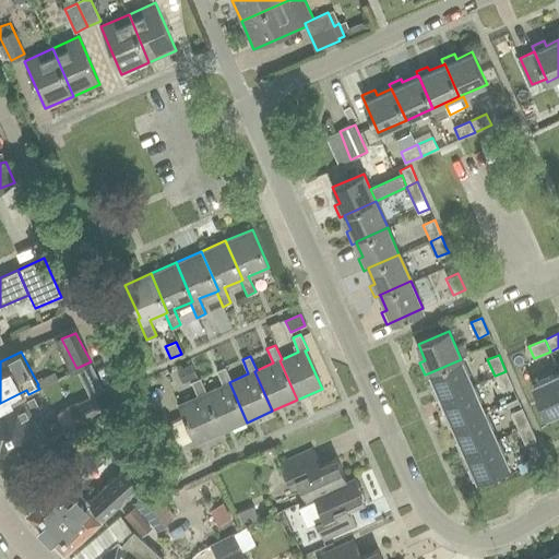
[(461,359),(430,372),(436,387),(431,389),(437,402),(442,400),(473,385),(461,359)]
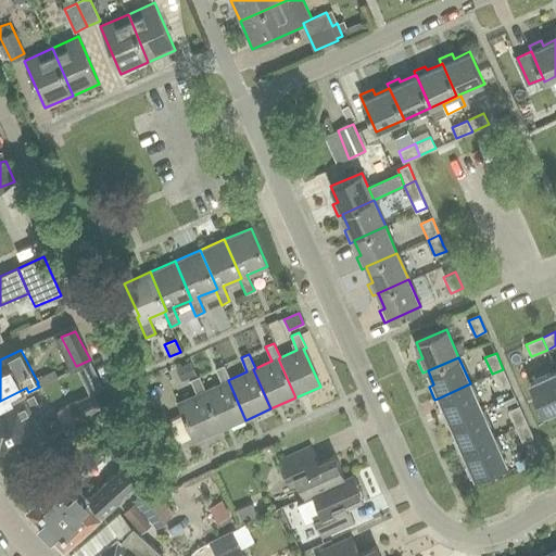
[(190,363),(180,367),(187,380),(197,376),(190,363)]
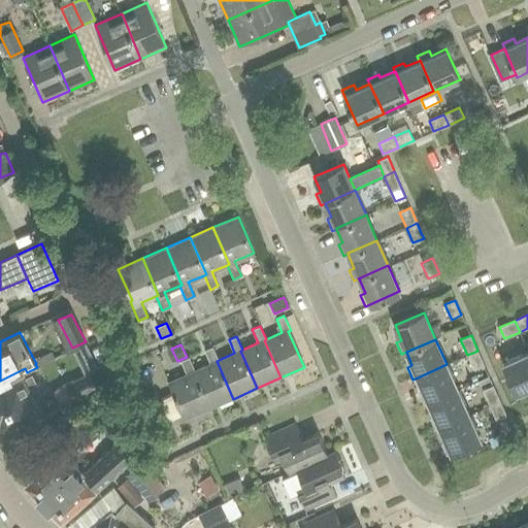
[(195,370),(193,371),(209,409),(233,399),(217,361),(219,360),(212,347),(205,350),(211,363),(195,370)]
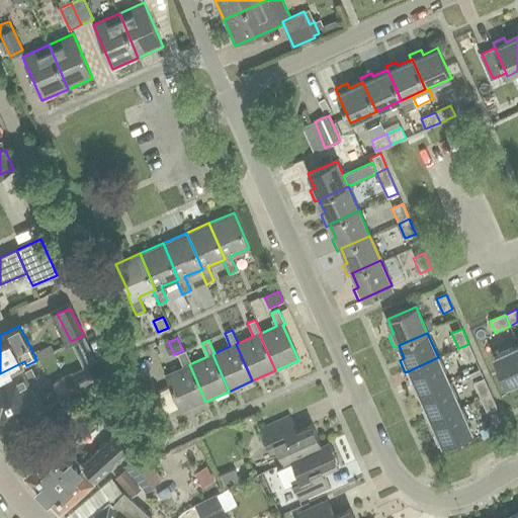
[(517,345),(517,346),(515,341),(507,345),(509,350),(494,357),(507,386),(517,381),(517,345)]
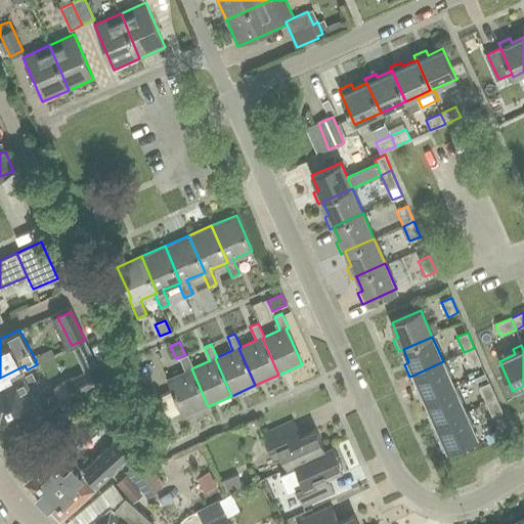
[(474,348),(464,352),(470,367),(480,362),(474,348)]
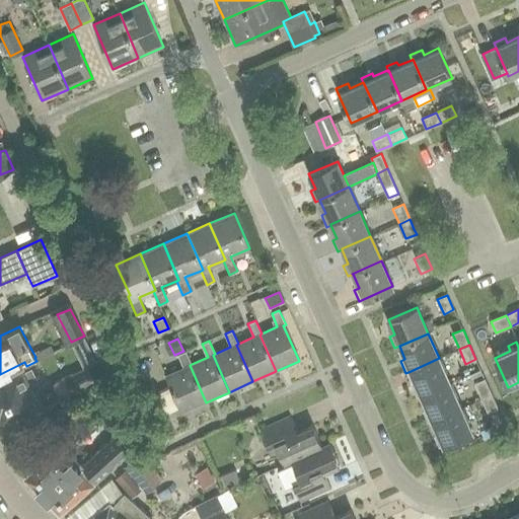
[(183,368),(165,376),(170,387),(178,406),(181,413),(206,402),(190,365),(192,364),(186,351),(177,355),(183,368)]
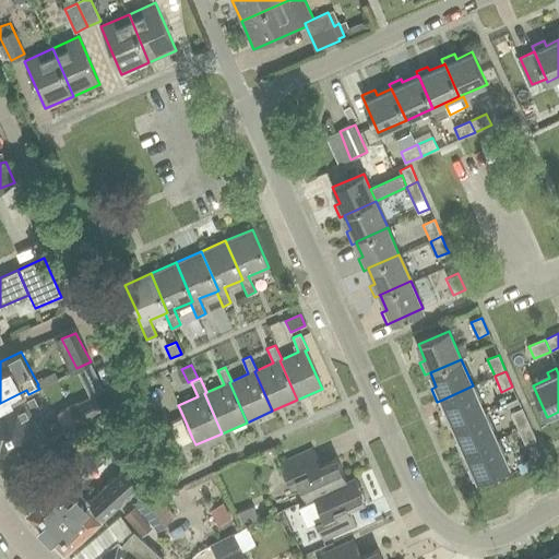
[(473,385),(442,400),(448,414),(443,416),(449,428),(454,426),(485,413),(473,385)]
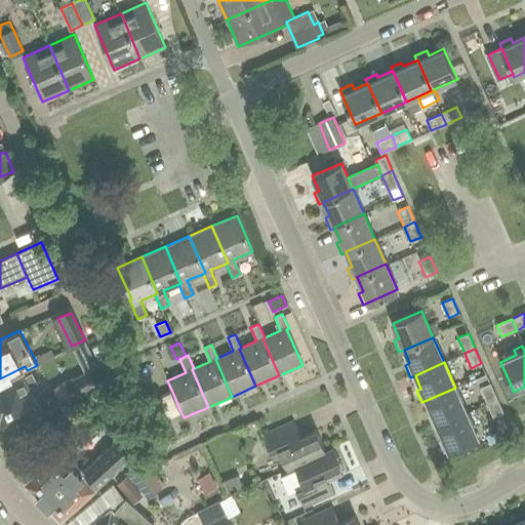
[(64,406),(98,388),(89,370),(54,389),(64,406)]
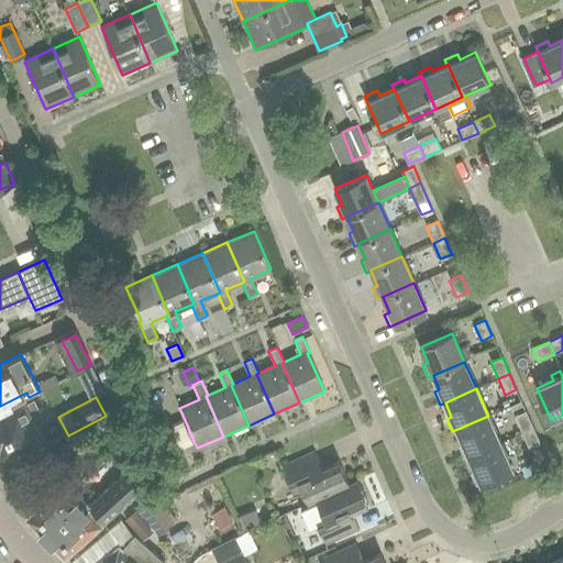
[(40,415),(32,399),(23,404),(31,420),(40,415)]
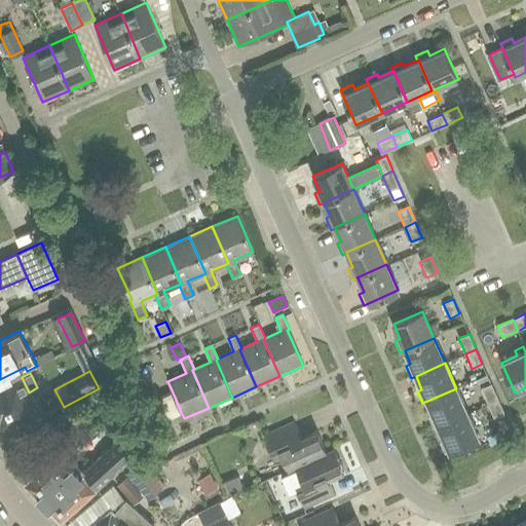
[(41,414),(32,398),(20,374),(1,384),(4,390),(0,392),(0,434),(0,435),(41,414)]
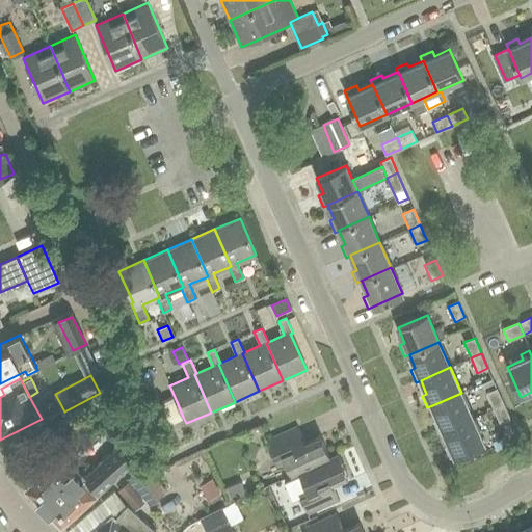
[(461,393),(432,405),(437,419),(432,421),(439,433),(443,431),(473,419),(461,393)]
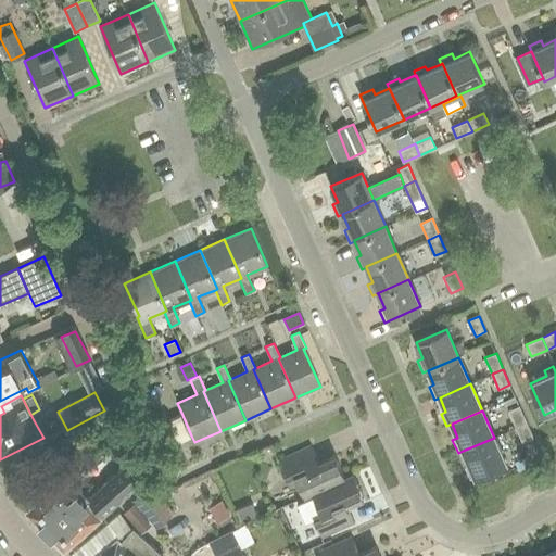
[(521,411),(510,415),(516,429),(527,425),(521,411)]
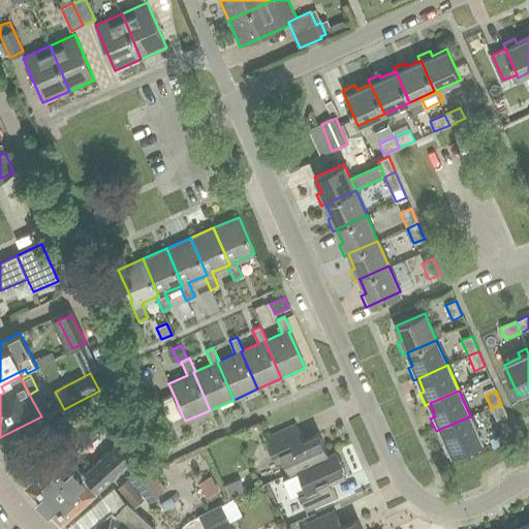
[(174,395),(161,400),(170,419),(182,414),(174,395)]
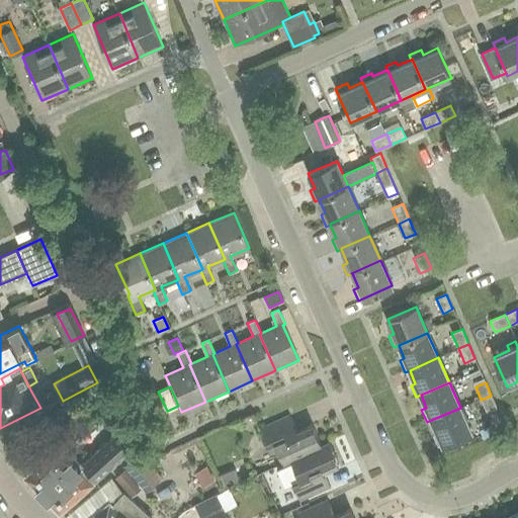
[(491,396),(481,400),(487,413),(497,409),(491,396)]
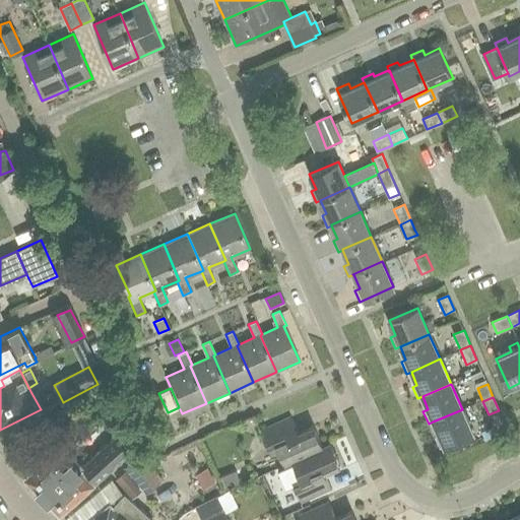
[(462,409),(433,421),(439,435),(435,436),(440,448),(472,434),(462,409)]
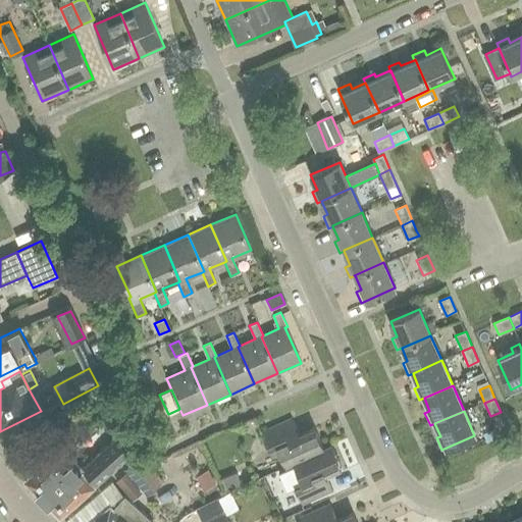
[(275,447),(285,467),(292,464),(323,450),(314,428),(299,435),(291,420),(261,433),(268,450),(275,447)]
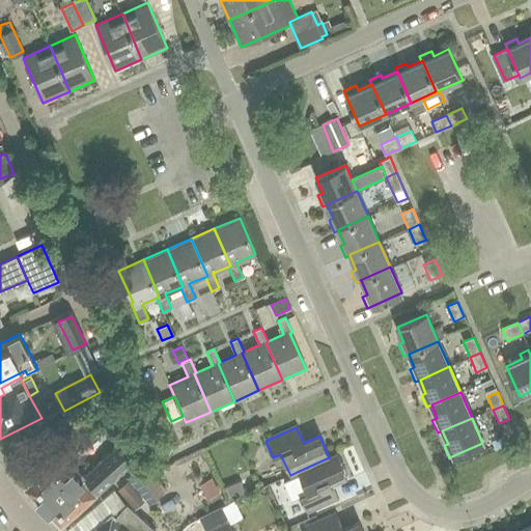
[(119,445),(102,460),(82,480),(60,456),(26,488),(62,526),(133,459),(119,445)]
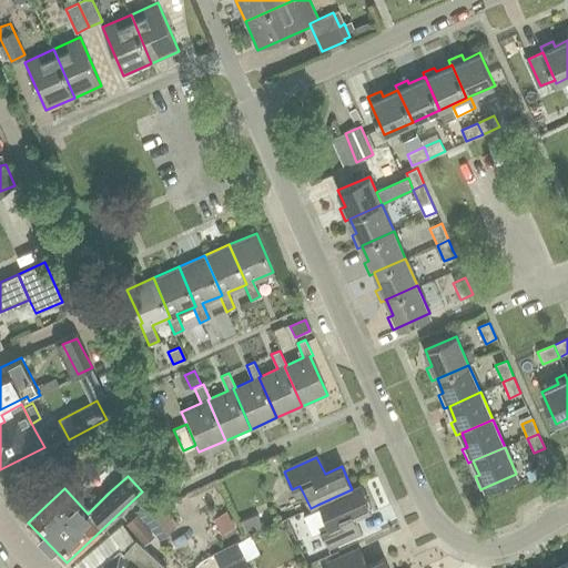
[(353,518),(371,509),(359,486),(352,489),(317,505),(327,528),(320,531),(328,549),(361,535),(353,518)]
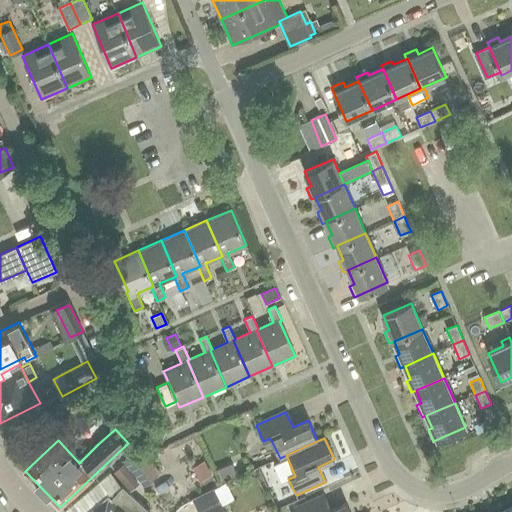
[(160,474),(139,449),(124,462),(144,487),(160,474)]
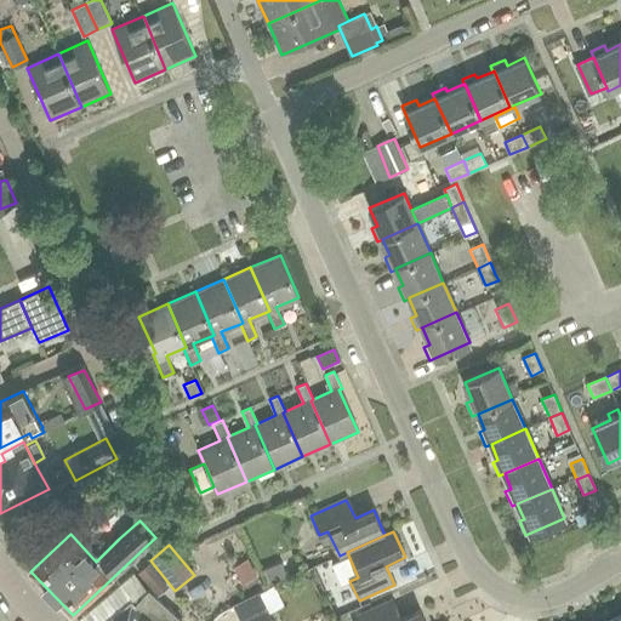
[(340,556),(332,559),(343,584),(349,581),(358,577),(347,552),(340,556)]
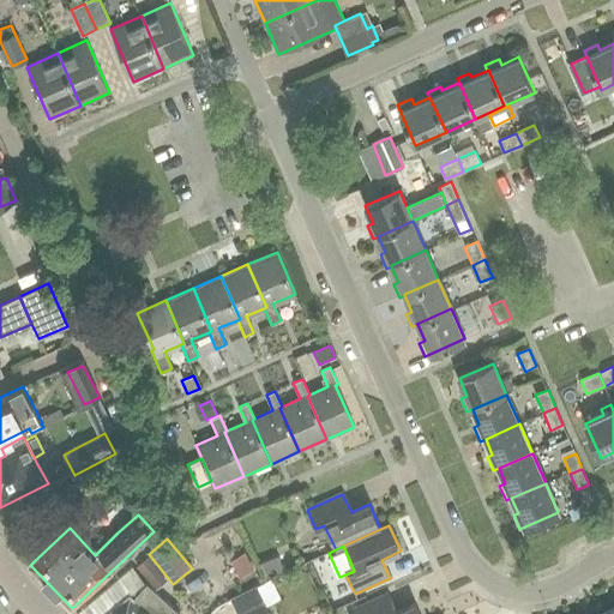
[(138,566),(157,590),(168,581),(149,558),(138,566)]
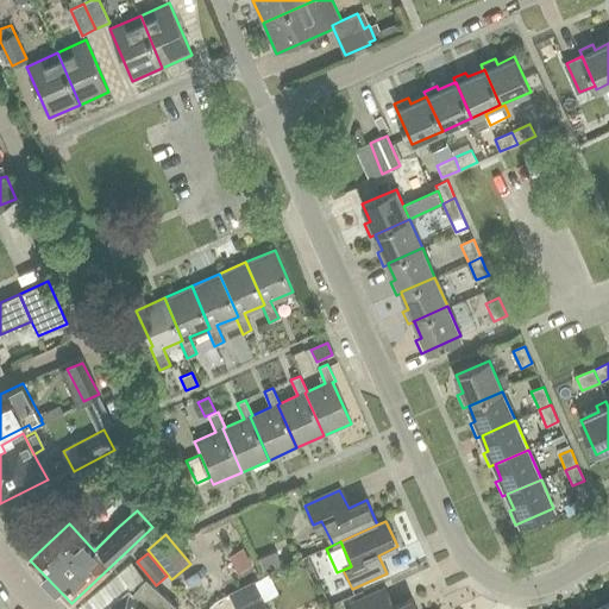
[(276,553),(258,560),(264,573),(281,566),(276,553)]
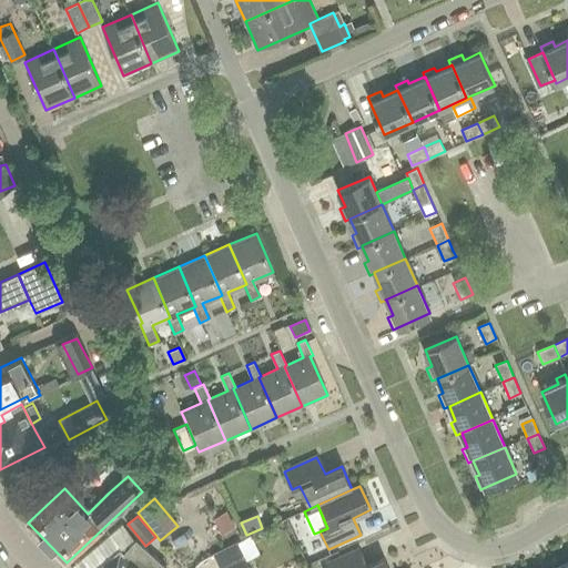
[(163,567),(165,566),(119,521),(78,561),(83,567),(163,567)]
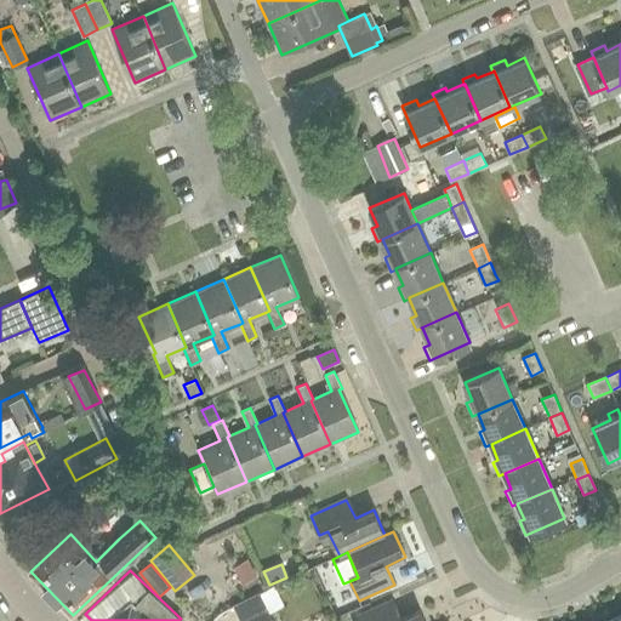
[(238,620),(266,609),(258,594),(232,607),(238,620)]
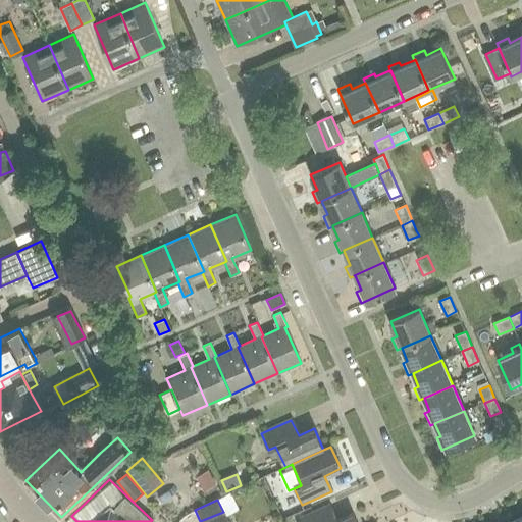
[(355,521),(352,514),(335,521),(328,506),(299,519),(300,521),(355,521)]
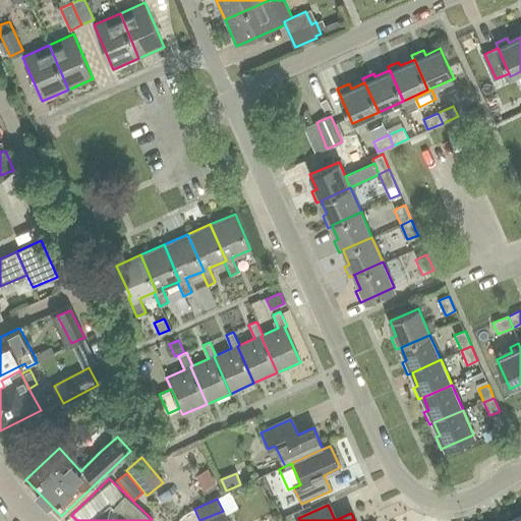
[(227,520),(223,511),(199,520),(227,520)]
